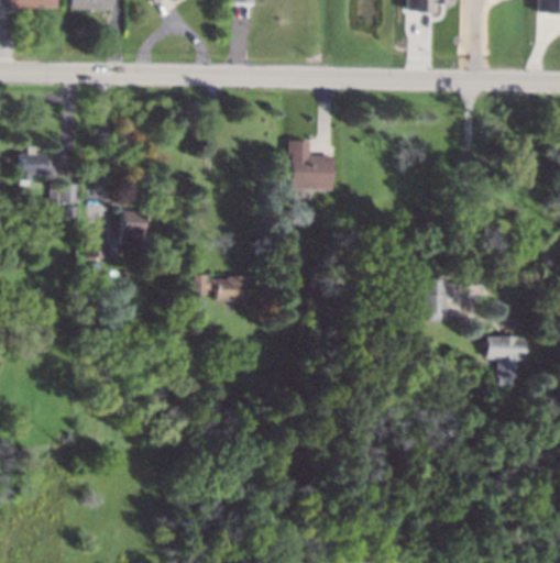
[(112,0),(112,10),(70,9),(70,0),(112,0)]
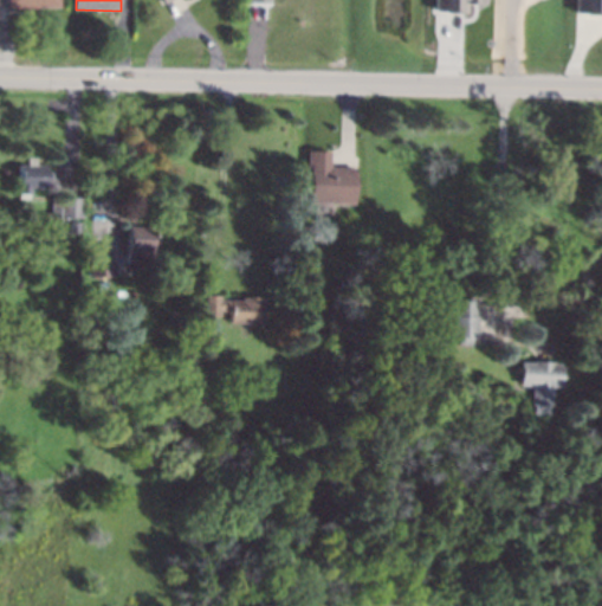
[(468,4),(487,4),(486,0),(437,0),(437,11),(468,12),(468,4)]
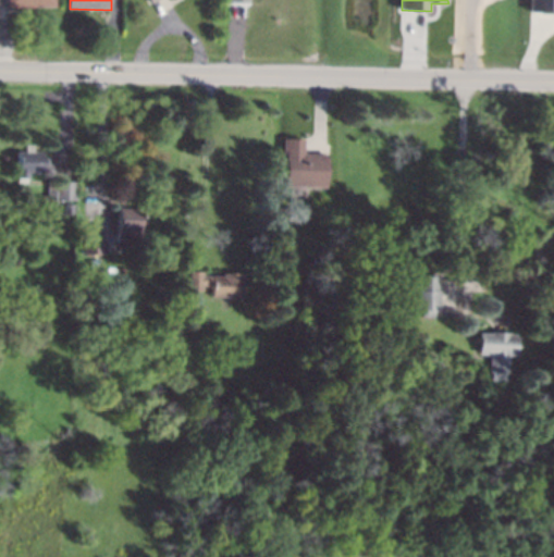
[(553,0),(530,0),(531,12),(553,12),(553,0)]
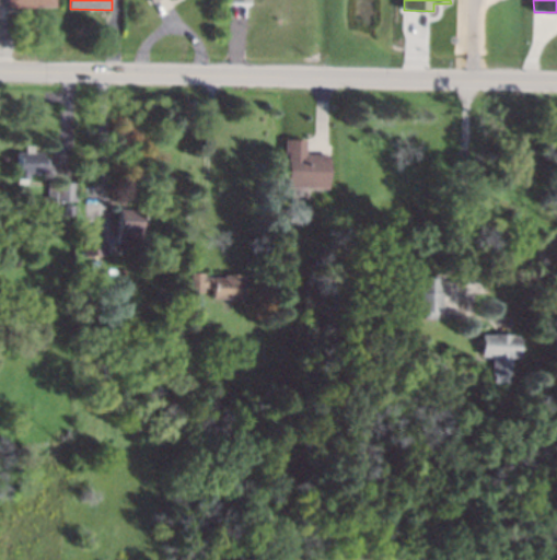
[(309,140),(309,154),(331,155),(332,155),(331,188),(290,186),(291,158),(288,158),(289,139),(309,140)]
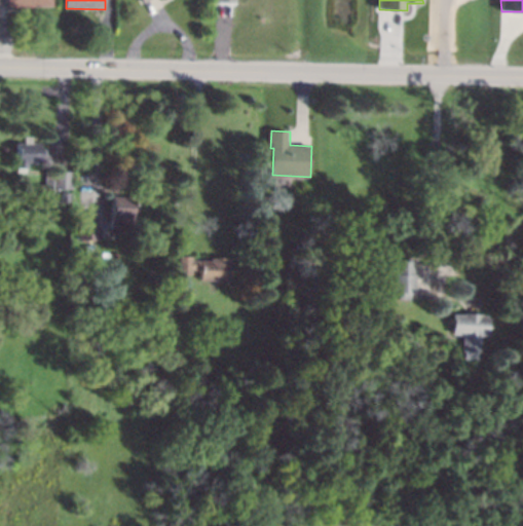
[(33,143),(42,143),(42,148),(46,148),(46,163),(29,163),(29,167),(19,167),(19,143),(25,143),(25,136),(34,137),(33,143)]
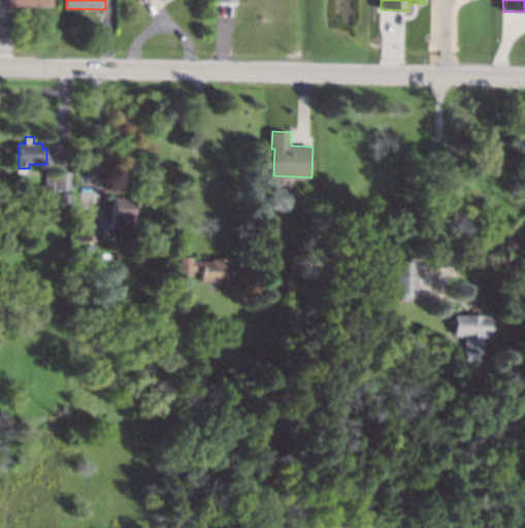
[(74,190),(47,190),(47,171),(50,171),(73,172),(74,172),(74,190)]
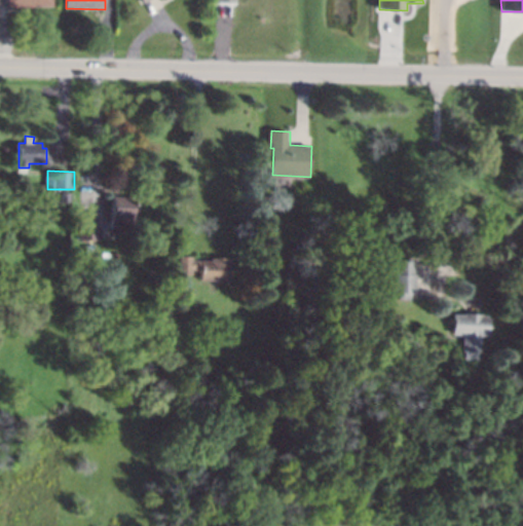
[(73,201),(65,201),(65,193),(73,193),(73,201)]
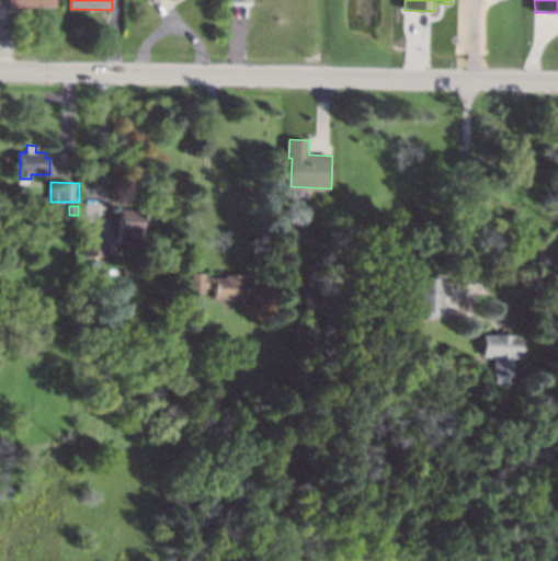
[(143,244),(131,244),(131,250),(122,250),(122,245),(122,235),(122,209),(144,209),(143,244)]
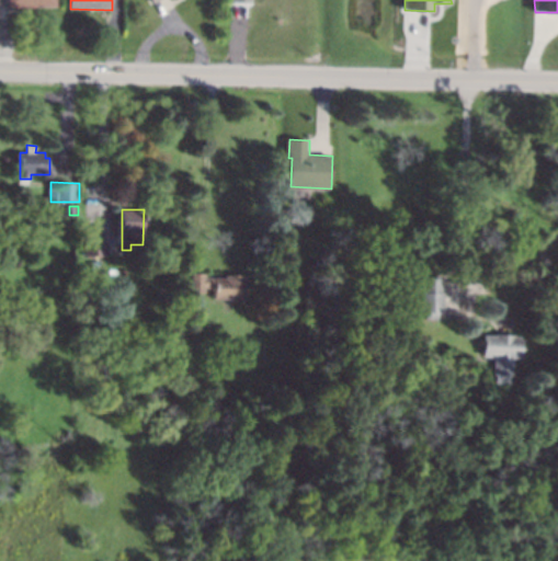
[(106,237),(106,254),(106,256),(88,255),(88,237),(106,237)]
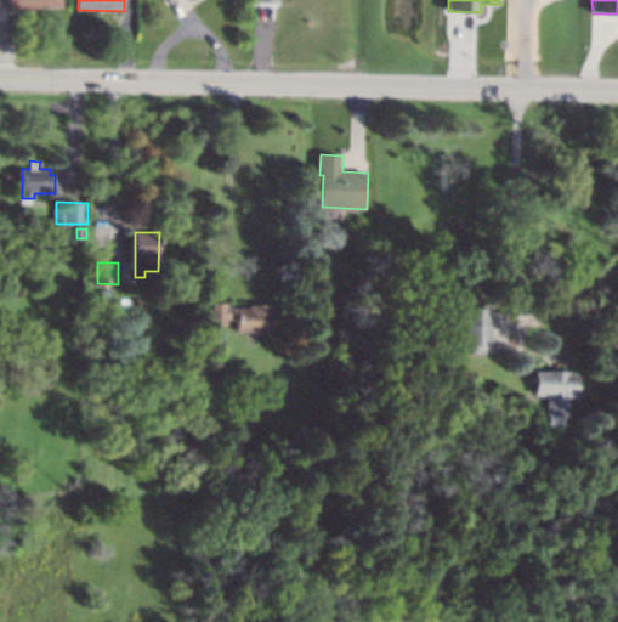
[(230,307),(253,307),(253,305),(273,305),(273,332),(239,332),(238,332),(239,318),(237,318),(230,318),(228,324),(214,324),(214,321),(215,303),(227,304),(230,304),(230,307)]
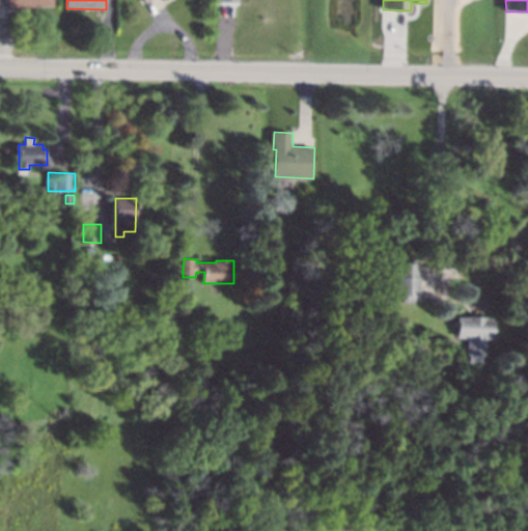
[(417,277),(418,277),(418,296),(413,296),(413,301),(413,303),(401,303),(401,296),(396,295),(396,277),(398,277),(398,262),(399,262),(417,262),(417,277)]
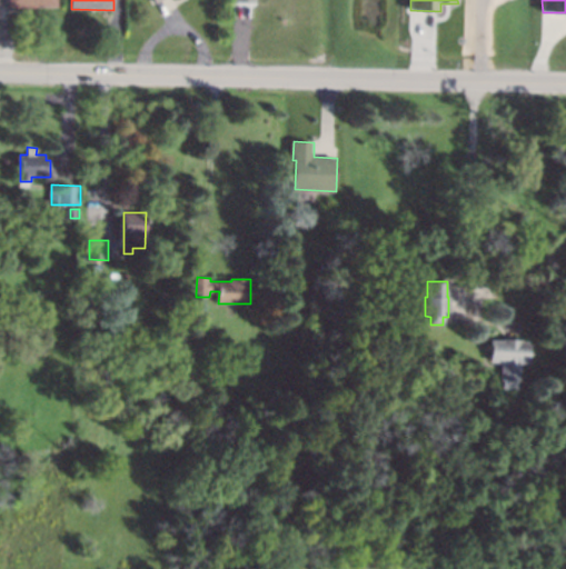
[(523,340),(523,341),(530,341),(529,363),(522,363),(522,380),(518,380),(518,389),(505,389),(505,380),(503,380),(504,361),(492,361),(493,340),(505,340),(505,339),(523,340)]
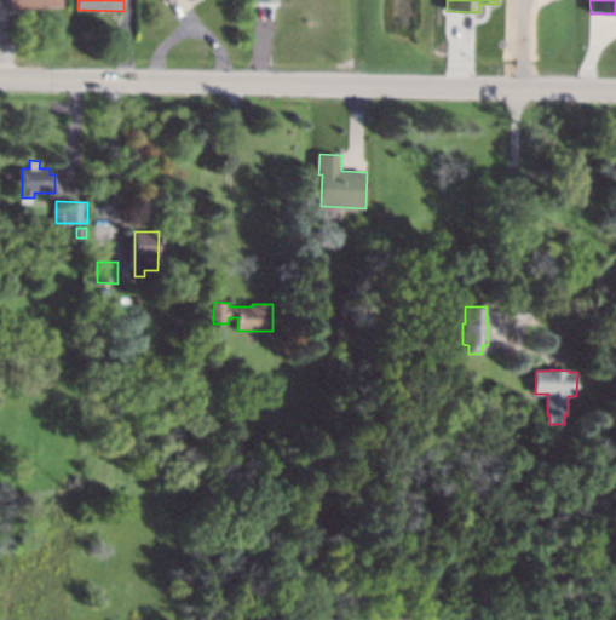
[(240,408),(228,417),(219,406),(231,396),(240,408)]
